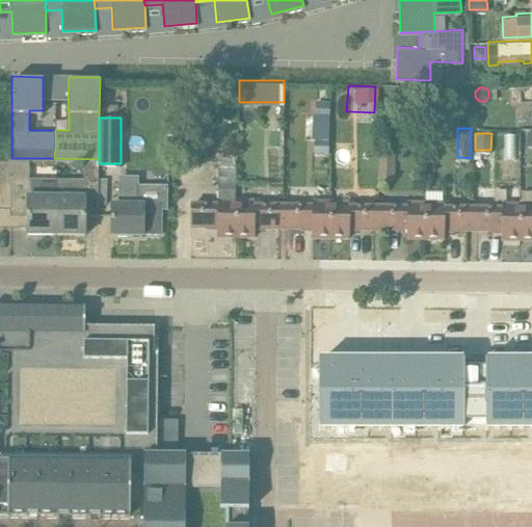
[(314,135),(314,150),(328,151),(328,136),(314,135)]
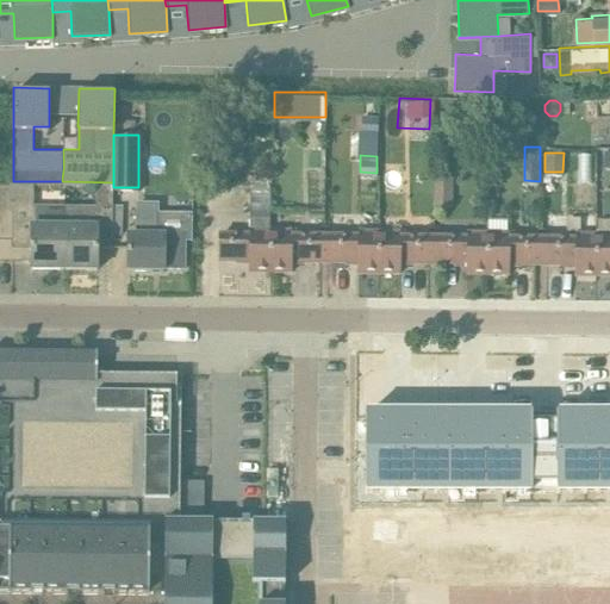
[(453,203),(453,173),(435,173),(435,203),(453,203)]
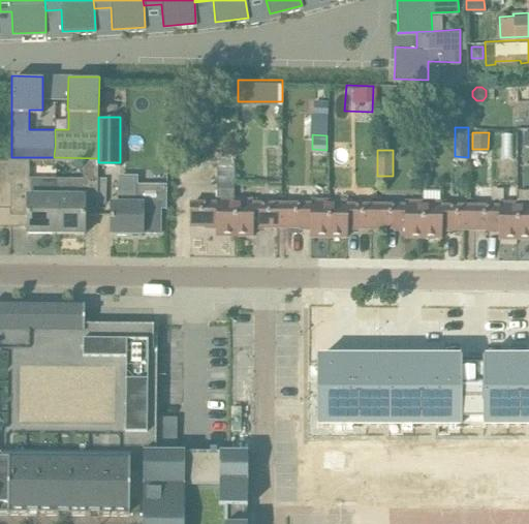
[(11,223),(11,204),(11,177),(9,177),(9,157),(0,157),(0,221),(10,222),(10,223),(11,223)]
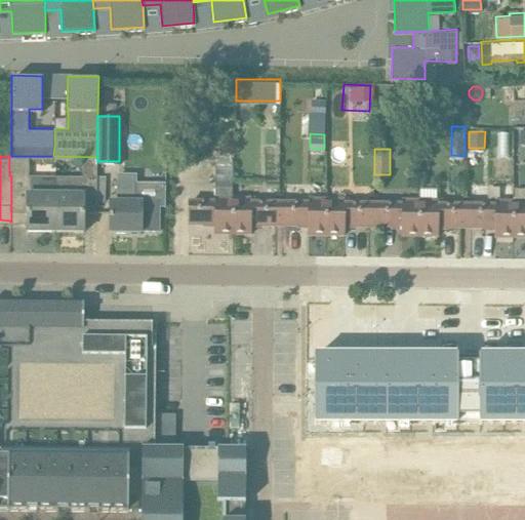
[(27,228),(54,229),(55,180),(41,178),(41,174),(29,173),(29,156),(11,156),(9,156),(9,175),(11,175),(11,202),(28,202),(27,228)]
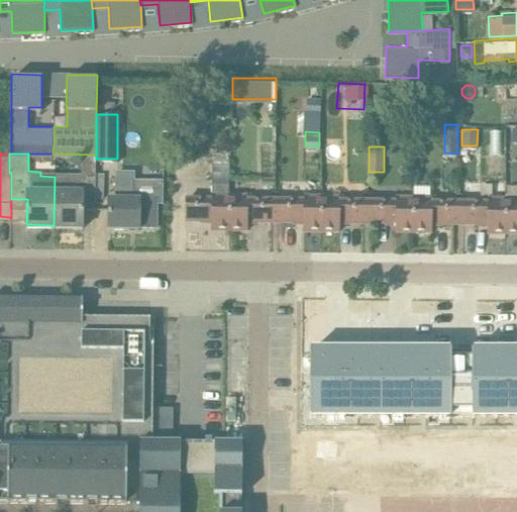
[(55,177),(54,225),(82,225),(83,200),(94,200),(94,208),(95,208),(95,196),(96,159),(95,159),(95,155),(81,155),(81,172),(69,172),(69,177),(55,177)]
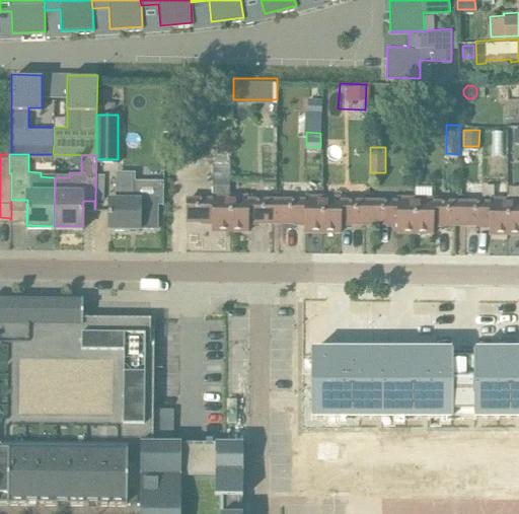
[(229,156),(213,156),(213,184),(229,184),(229,156)]
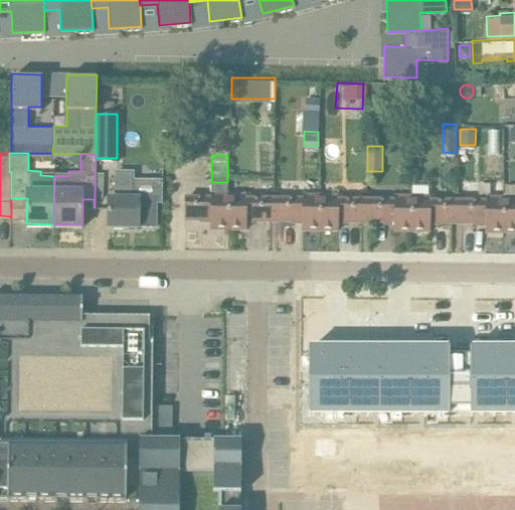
[(96,158),(95,195),(104,195),(104,158),(96,158)]
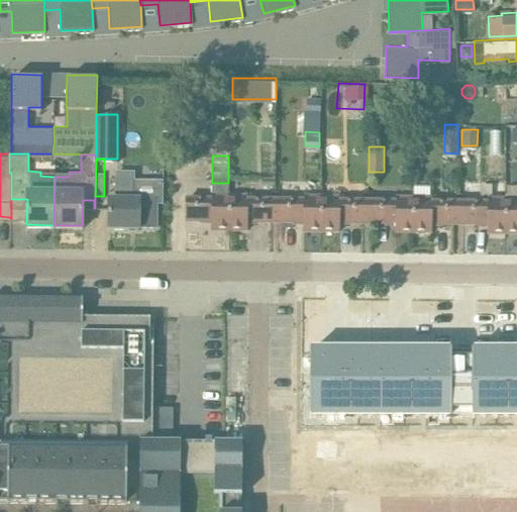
[(109,205),(108,225),(139,226),(139,224),(157,224),(157,201),(162,201),(162,178),(134,177),(134,168),(115,168),(115,196),(109,196),(109,205)]
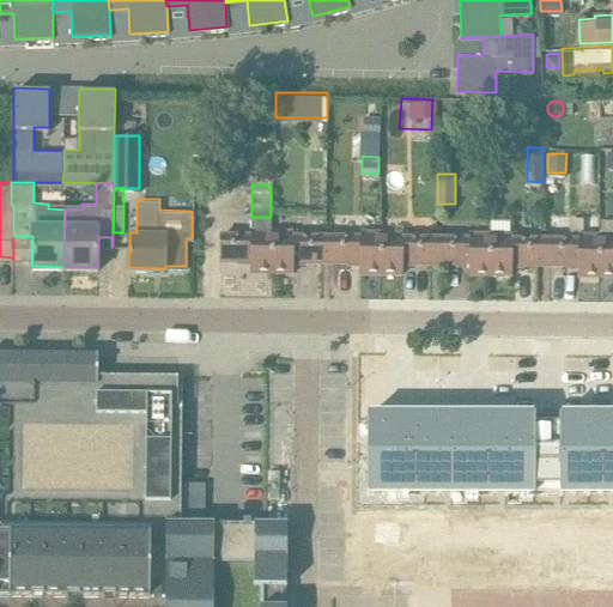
[(491,232),(491,272),(511,272),(511,261),(545,261),(545,238),(520,237),(520,232),(510,232),(510,217),(491,217),(491,232)]
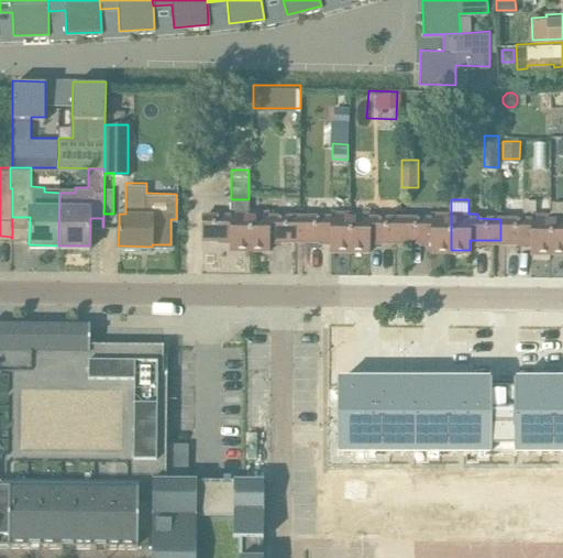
[(230,248),(250,248),(251,210),(223,210),(223,215),(202,215),(201,237),(230,238),(230,248)]
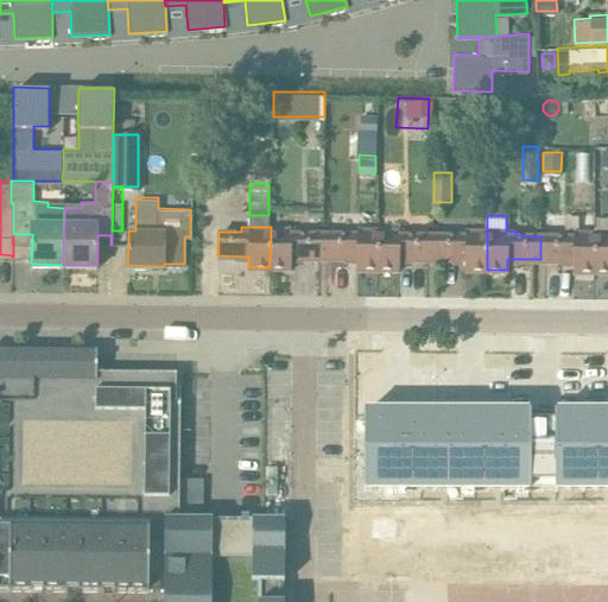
[(271,227),(270,267),(290,267),(291,257),(324,257),(324,233),(301,233),(301,227),(271,227)]
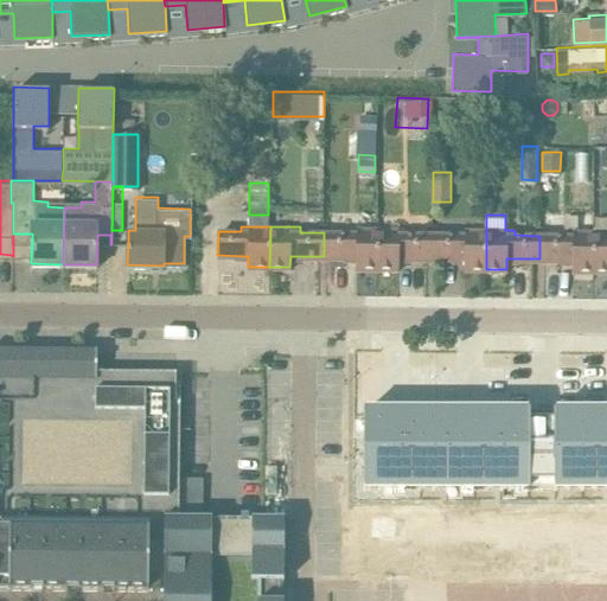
[(357,267),(377,268),(377,229),(349,229),(349,234),(324,232),(324,256),(357,257),(357,267)]
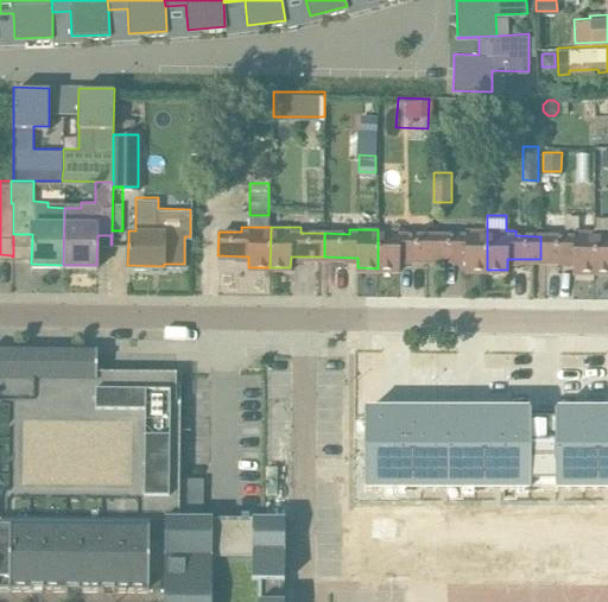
[(399,258),(432,258),(432,234),(407,234),(407,229),(378,229),(378,268),(399,268),(399,258)]
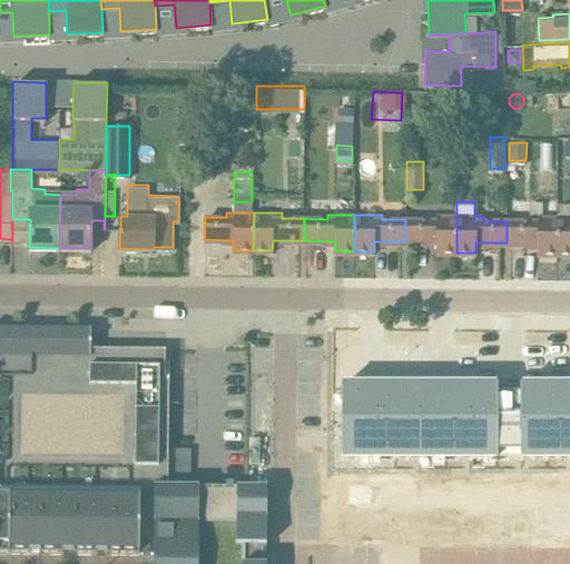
[(405,219),(405,241),(436,243),(436,253),(457,253),(457,216),(430,216),(430,220),(405,219)]
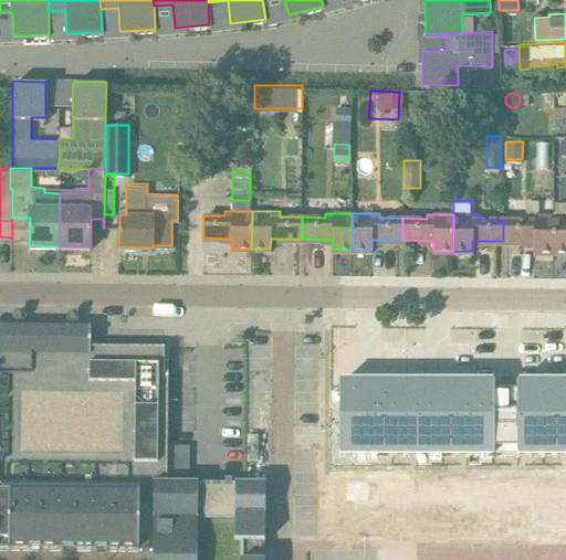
[(534,252),(553,252),(553,215),(526,214),(526,220),(503,220),(503,241),(534,242),(534,252)]
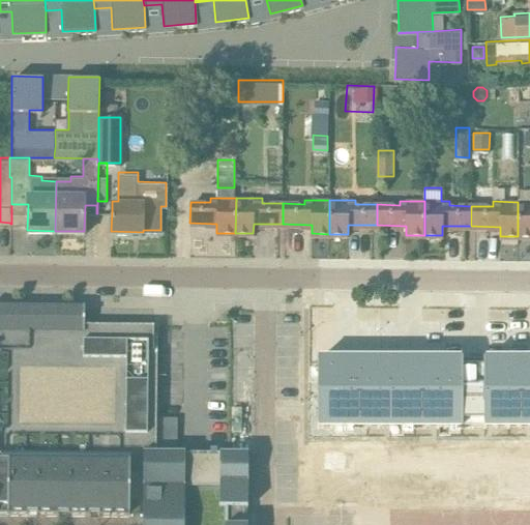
[(529,201),(518,202),(518,236),(529,236),(529,201)]
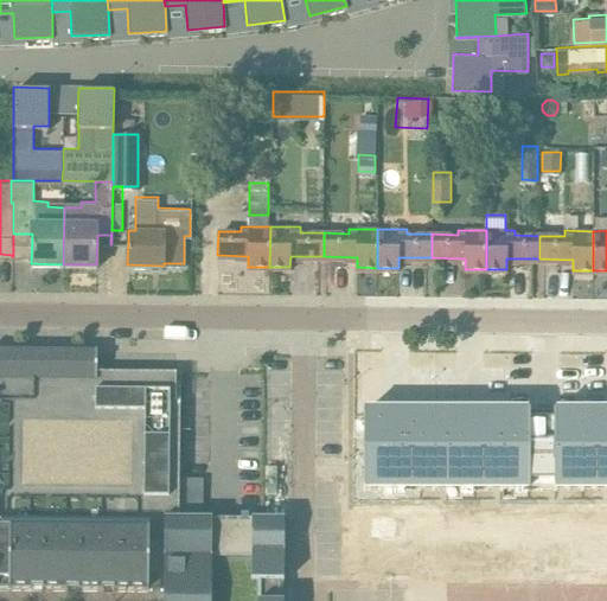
[(164,515),(179,515),(180,372),(177,372),(177,369),(97,368),(97,346),(0,345),(0,586),(148,587),(148,586),(164,586),(164,515)]
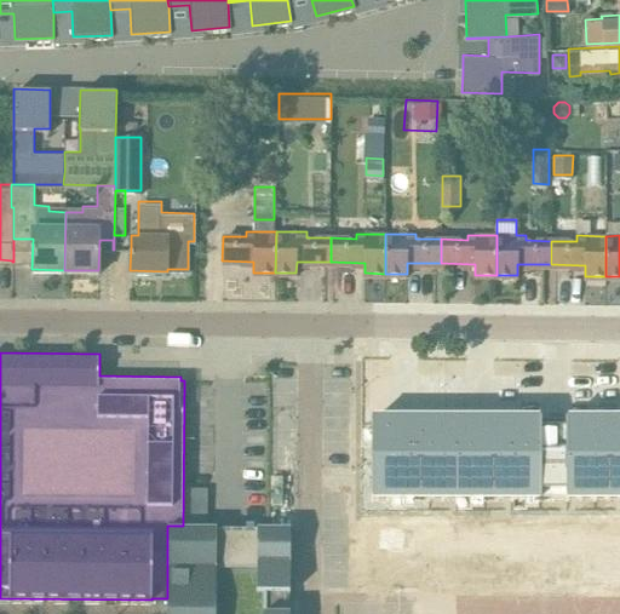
[(371,417),(371,497),(541,497),(541,488),(566,488),(566,497),(619,497),(619,417),(607,417),(607,425),(596,425),(596,417),(566,417),(566,425),(541,425),(541,417),(497,417),(497,425),(486,425),(486,417),(441,417),(441,425),(431,425),(431,417),(371,417)]
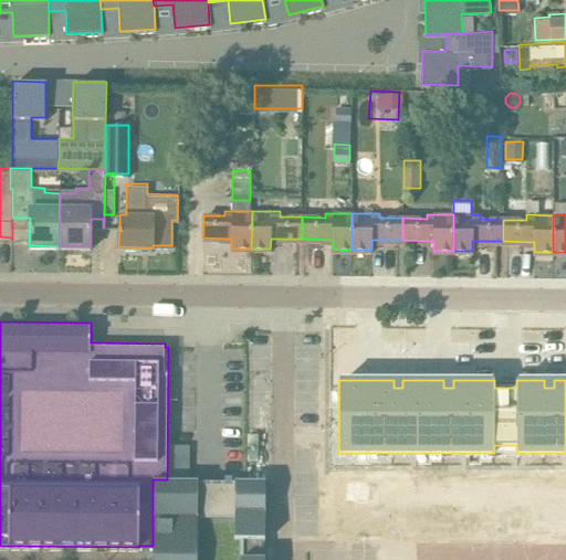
[(263,559),(265,481),(167,479),(153,479),(153,546),(152,559),(263,559)]
